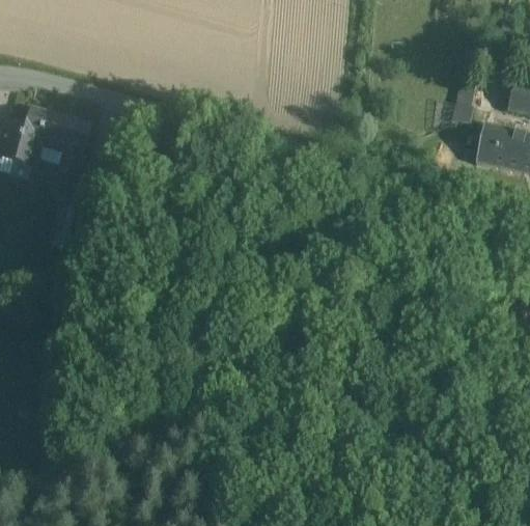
[(529,75),(518,73),(515,84),(513,84),(508,108),(529,112),(529,75)]
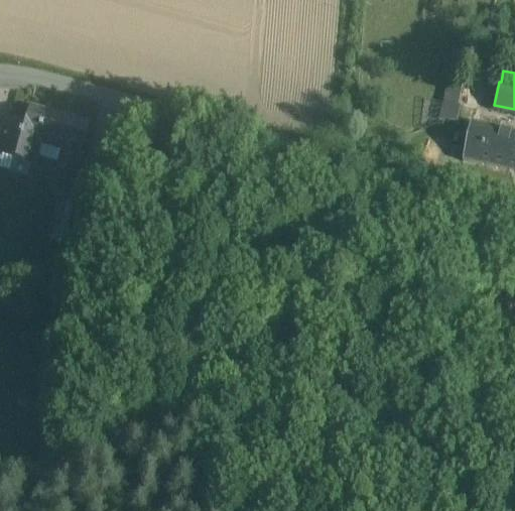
[(437,99),(440,100),(454,103),(459,83),(443,79),(437,99)]
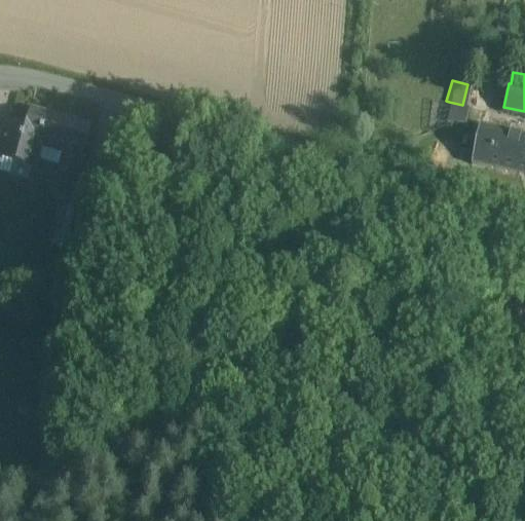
[(462,105),(449,102),(445,117),(464,122),(469,107),(462,105)]
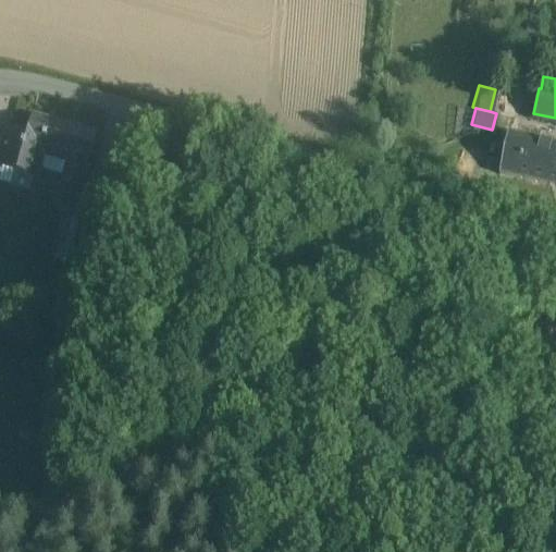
[(31,112),(24,134),(4,129),(0,146),(0,162),(12,167),(14,170),(26,173),(29,172),(34,173),(39,150),(64,158),(59,180),(78,185),(94,130),(31,112)]
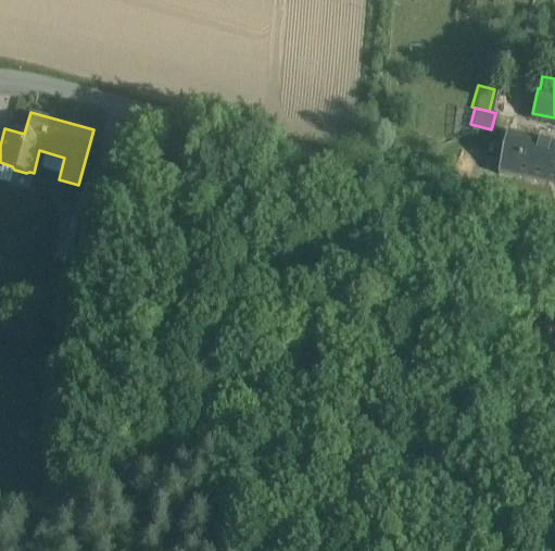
[(537,135),(506,127),(497,166),(528,173),(537,135)]
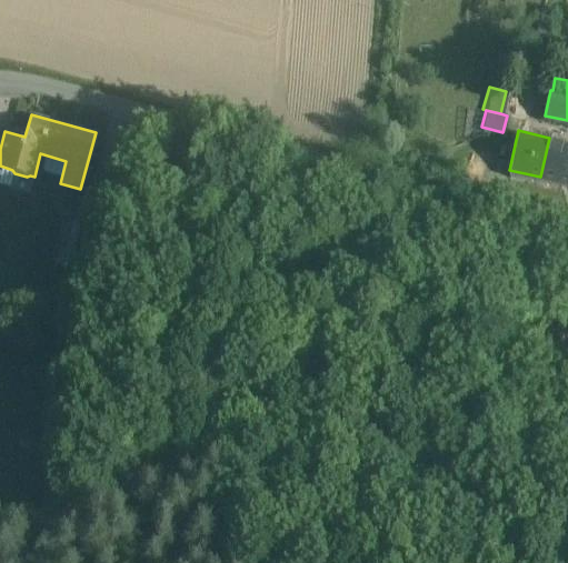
[(567,141),(549,138),(540,177),(567,183),(567,141)]
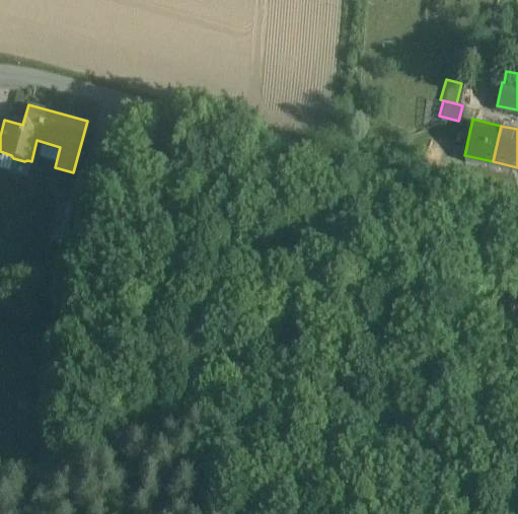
[(85,208),(61,202),(52,237),(76,243),(85,208)]
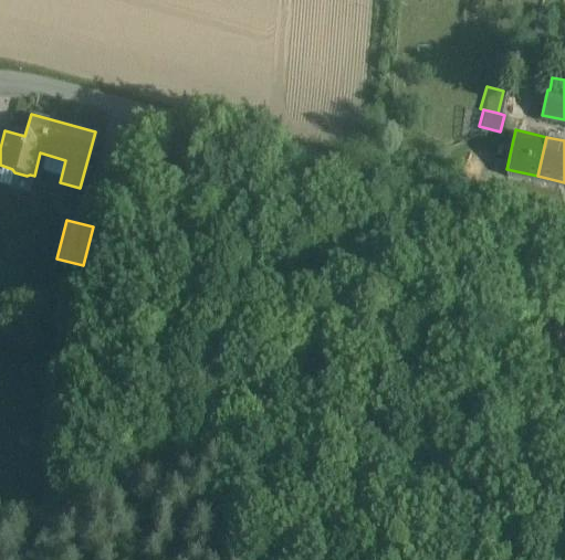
All buildings are outlined.
